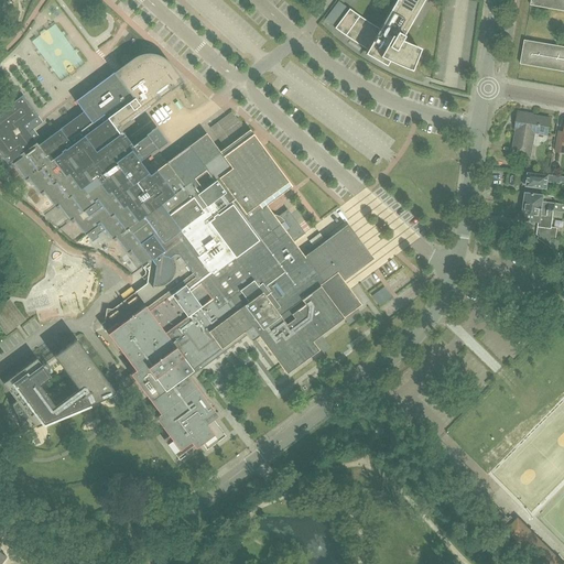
[(394,0),(379,28),(361,18),(349,9),(344,15),(335,28),(346,35),(367,50),(365,53),(386,65),(389,61),(393,63),(402,66),(410,69),(419,47),(412,44),(401,40),(410,24),(411,25),(412,24),(411,24),(424,0),(394,0)]
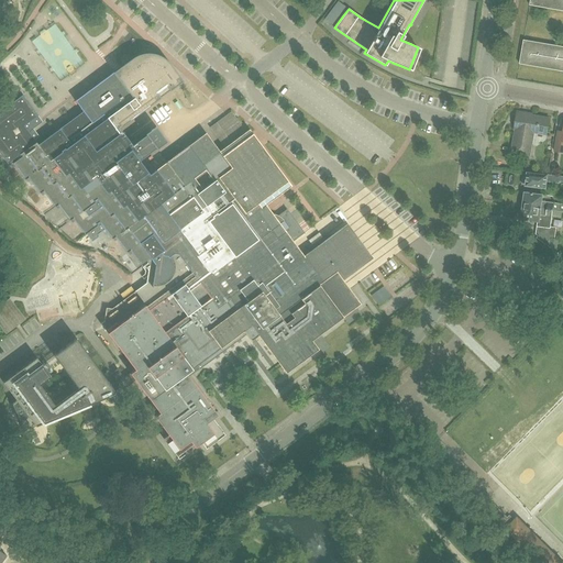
[(562,45),(523,40),(519,63),(562,70),(562,0),(530,0),(530,4),(562,10),(562,45)]
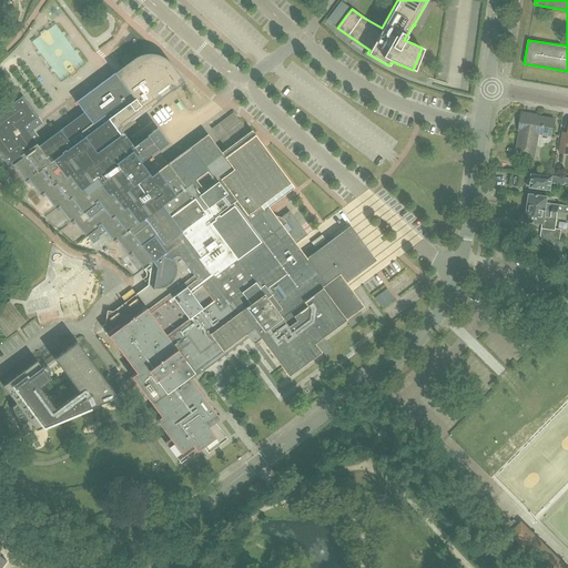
[(327,19),(335,24),(348,7),(341,1),(327,19)]
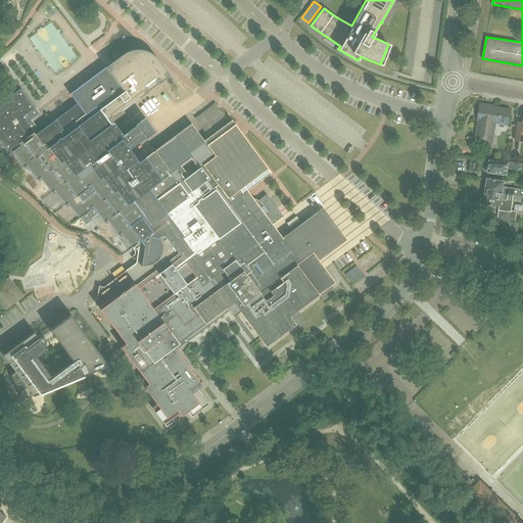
[(146,237),(171,218),(131,164),(137,159),(130,149),(145,138),(145,139),(147,138),(146,137),(150,134),(143,126),(137,117),(125,127),(126,129),(122,133),(113,122),(111,119),(170,76),(158,59),(157,58),(155,56),(153,55),(152,53),(150,52),(148,51),(146,51),(145,50),(143,50),(141,49),(140,49),(138,49),(136,49),(133,50),(131,50),(129,51),(128,51),(126,52),(124,53),(123,54),(111,62),(69,93),(77,103),(36,134),(27,123),(36,115),(32,109),(35,107),(21,88),(8,97),(7,96),(0,101),(0,142),(7,152),(11,149),(13,151),(12,151),(24,168),(27,165),(37,180),(40,178),(51,192),(54,190),(65,205),(67,203),(79,219),(81,218),(86,224),(92,220),(91,218),(97,212),(104,223),(107,220),(119,235),(121,233),(132,247),(144,239),(143,237),(145,236),(146,237)]
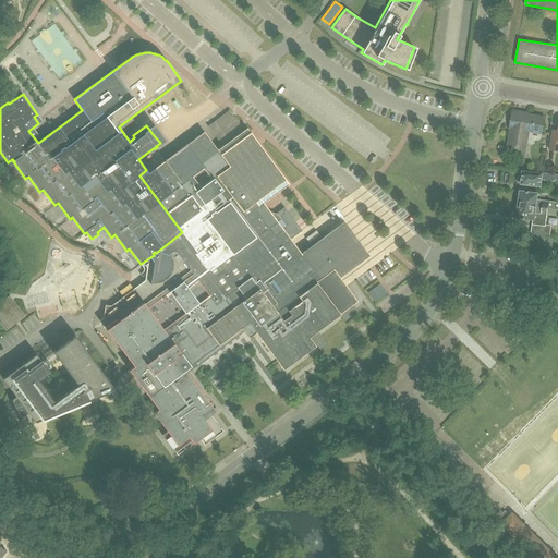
[(524,156),(529,136),(529,131),(542,133),(545,118),(526,114),(526,116),(522,116),(522,112),(512,110),(510,128),(511,128),(507,153),(524,156)]
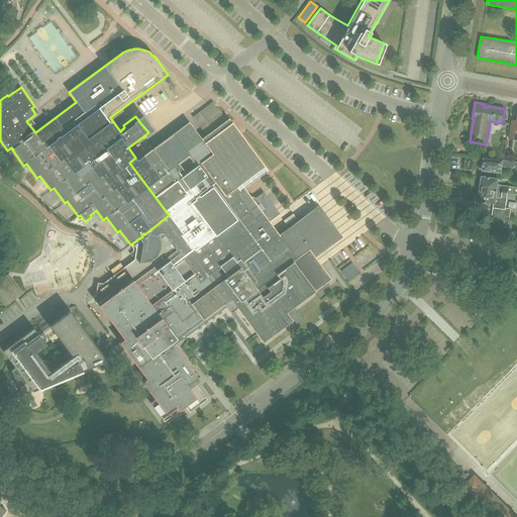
[(229,118),(206,135),(201,138),(189,122),(137,160),(135,158),(129,163),(169,215),(144,234),(151,243),(153,241),(158,245),(157,245),(165,256),(137,277),(133,280),(124,269),(100,287),(105,293),(101,296),(98,292),(92,297),(93,297),(97,302),(96,302),(124,339),(119,342),(114,346),(108,338),(102,342),(106,348),(101,352),(70,310),(49,325),(71,355),(50,371),(36,352),(46,345),(33,328),(3,350),(15,367),(11,370),(21,396),(32,391),(33,391),(72,375),(83,371),(107,360),(106,358),(111,354),(113,357),(124,349),(129,356),(146,379),(142,382),(154,399),(149,402),(165,421),(185,406),(190,412),(207,399),(192,379),(196,376),(172,342),(181,335),(183,339),(226,307),(230,312),(236,308),(263,342),(292,320),(286,312),(331,279),(322,267),(310,250),(324,239),(320,234),(326,230),(323,226),(320,223),(315,227),(307,215),(304,217),(301,214),(277,231),(270,222),(280,214),(263,191),(255,197),(250,195),(249,196),(244,196),(241,198),(237,193),(268,171),(229,118)]
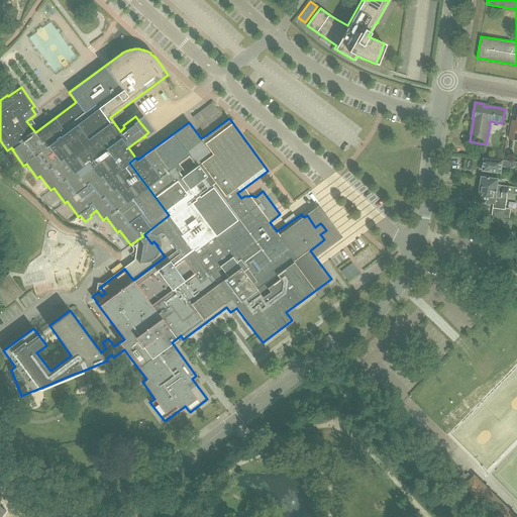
[(481,162),(480,169),(483,169),(483,170),(501,173),(502,167),(514,169),(514,167),(516,167),(516,162),(514,162),(503,161),(485,158),(484,163),(481,162)]
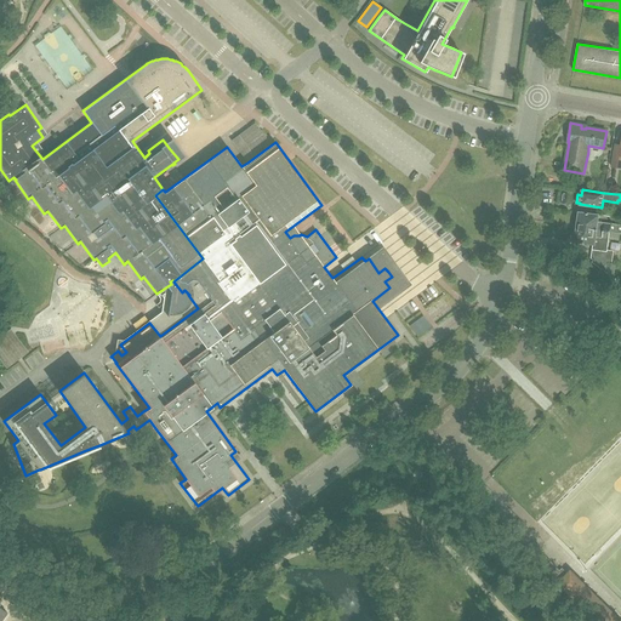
[(577,221),(576,227),(610,232),(620,233),(620,224),(598,222),(599,215),(579,212),(579,215),(577,216),(576,220),(577,221)]
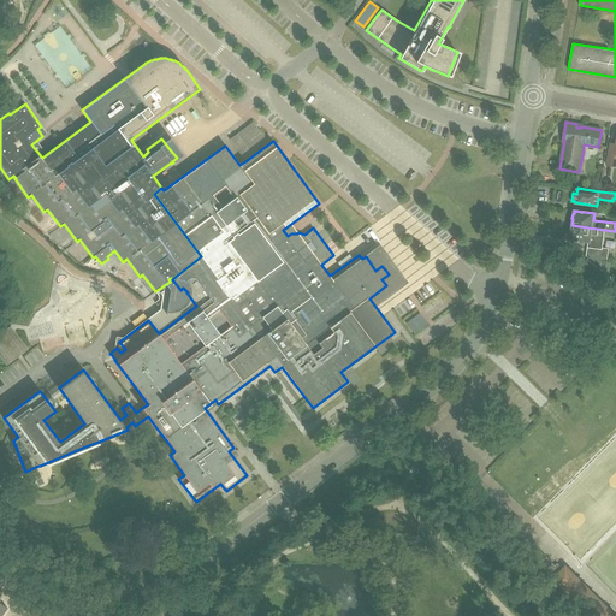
[(605,230),(572,225),(572,230),(570,231),(569,235),(570,237),(570,240),(588,242),(588,247),(602,249),(602,247),(603,247),(604,237),(605,230)]
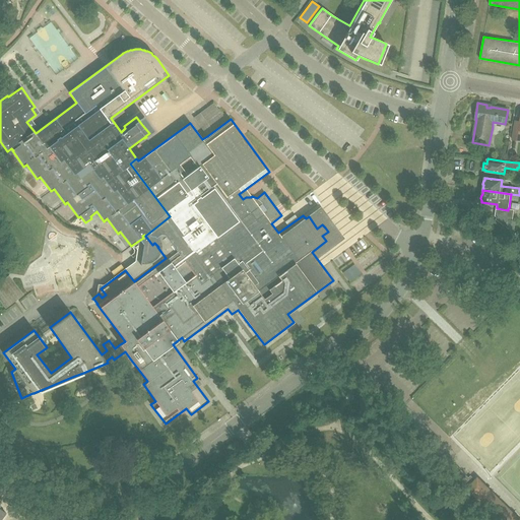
[(497,218),(504,223),(507,218),(510,219),(512,219),(514,209),(509,208),(508,208),(508,210),(497,208),(496,208),(496,212),(495,215),(497,215),(497,218)]
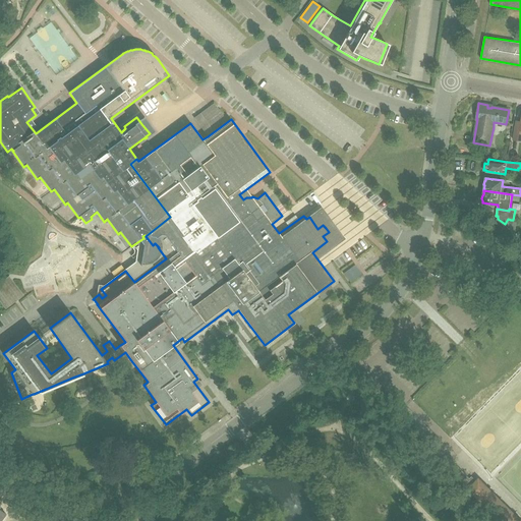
[(355,265),(344,273),(350,282),(361,274),(355,265)]
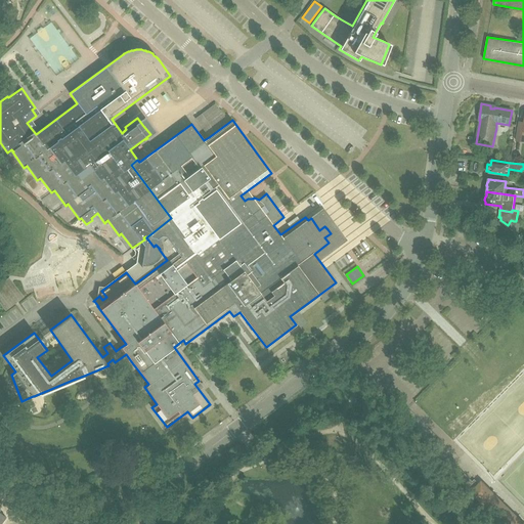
[(6,279),(0,284),(0,303),(5,311),(14,305),(24,298),(9,277),(6,279)]
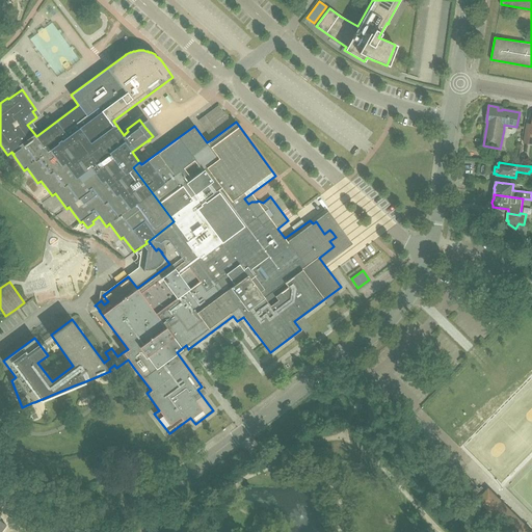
[(308,354),(306,351),(300,355),(307,365),(313,361),(308,354)]
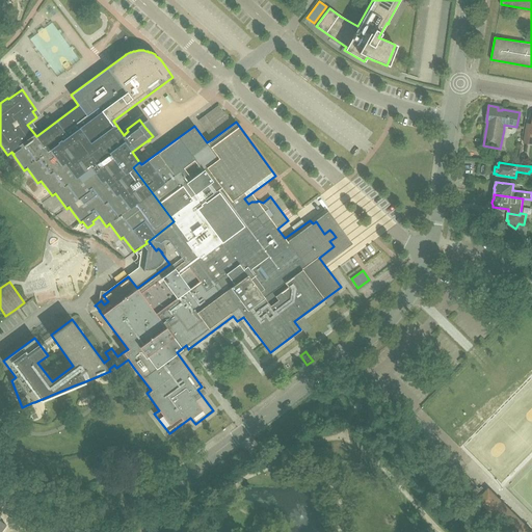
[(530,531),(497,498),(488,489),(486,491),(480,485),(478,487),(466,476),(460,481),(486,507),(482,511),(502,531),(530,531)]
